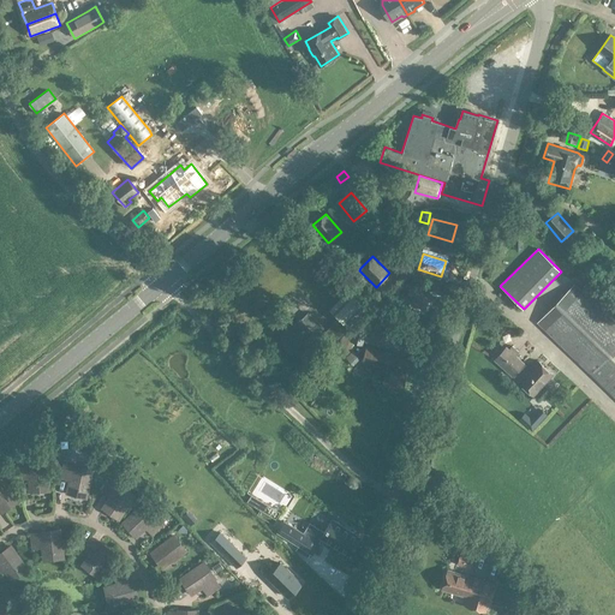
[(614,304),(591,281),(581,291),(574,284),(538,322),(614,396),(614,304)]
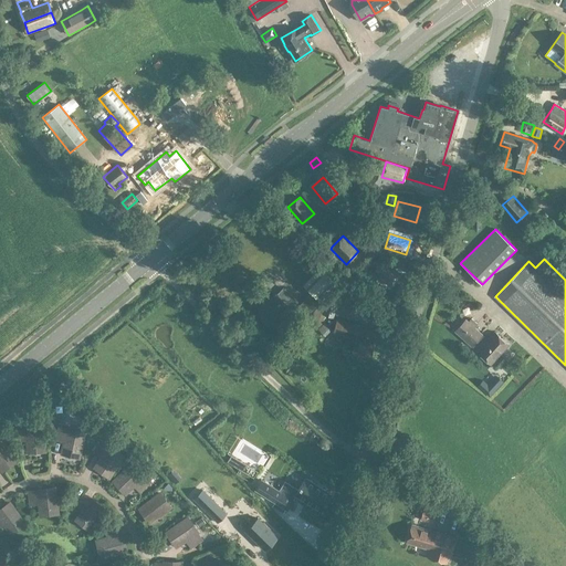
[(374,272),(390,286),(400,274),(384,260),(374,272)]
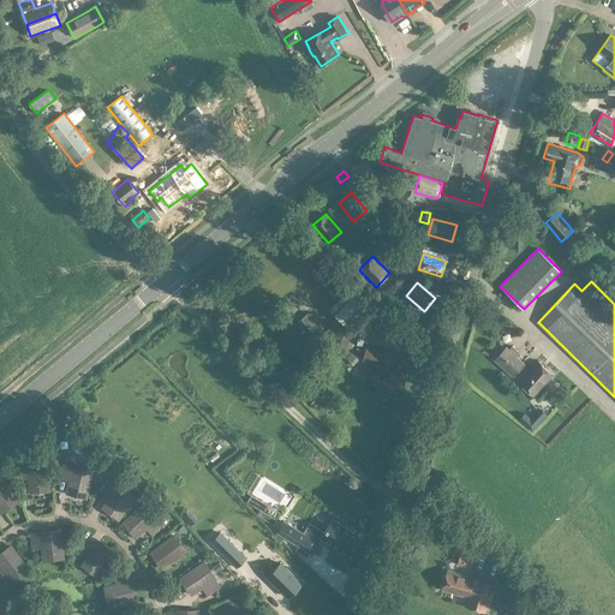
[(405,288),(399,284),(394,290),(400,296),(405,288)]
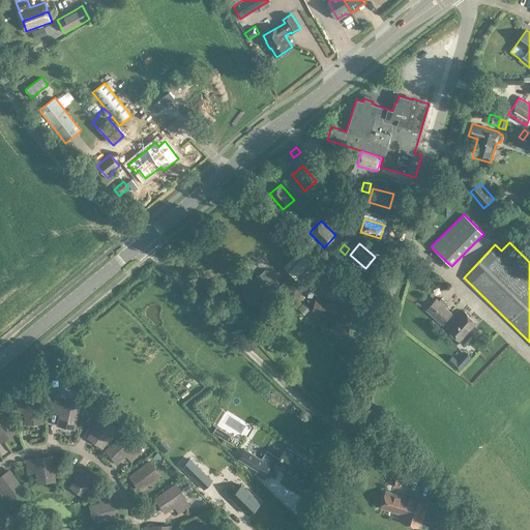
[(303,246),(284,267),(292,274),(278,289),(287,296),(319,262),(303,246)]
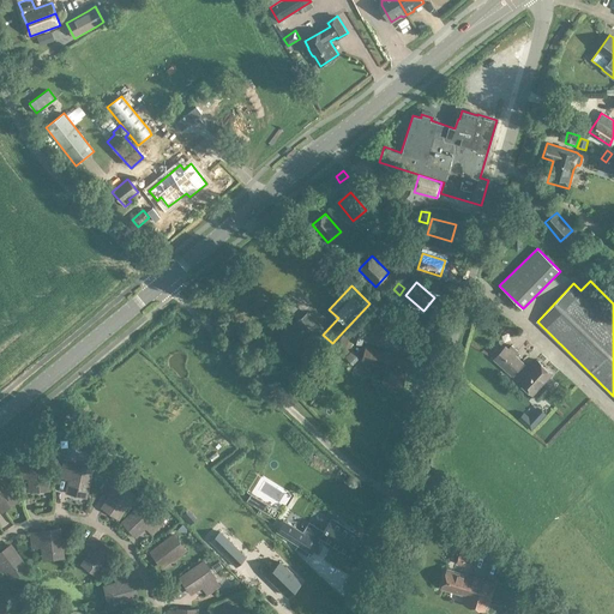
[(281,338),(294,350),(311,332),(313,335),(321,325),(308,312),(300,320),(299,320),(281,338)]
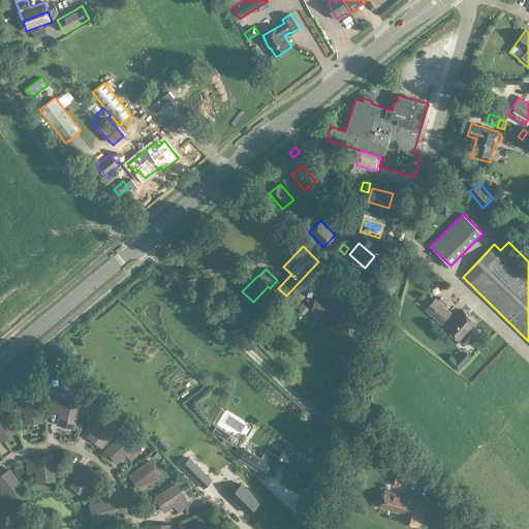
[(308,281),(305,294),(312,297),(316,283),(308,281)]
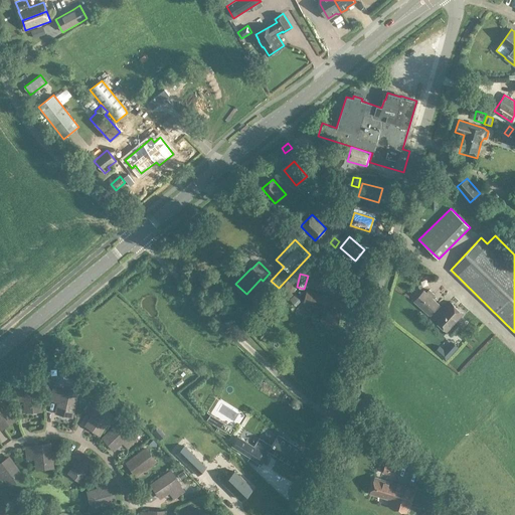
[(307,290),(303,303),(313,306),(312,308),(317,309),(315,316),(321,318),(320,323),(335,328),(336,326),(337,326),(339,321),(337,320),(339,315),(324,311),(329,297),(307,290)]
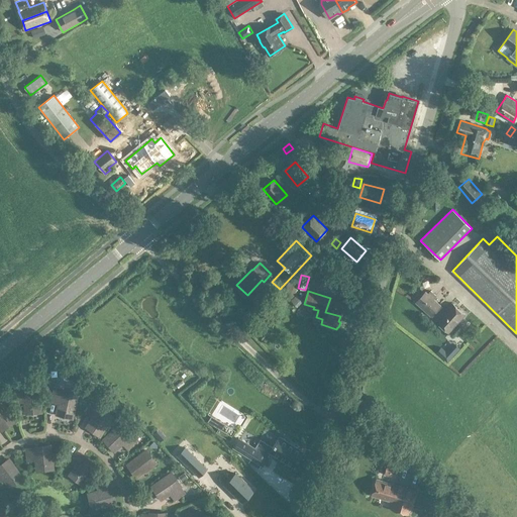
[(430,291),(427,294),(426,293),(416,303),(431,316),(439,306),(440,306),(433,299),(436,296),(430,291)]
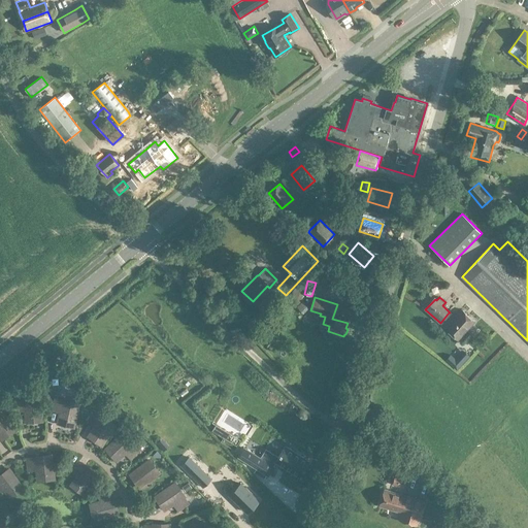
[(455,318),(449,312),(440,323),(458,339),(474,322),(462,309),(455,318)]
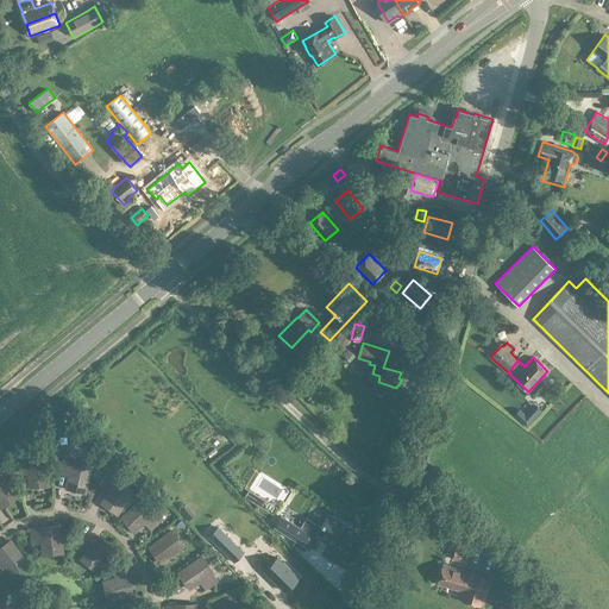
[(520,408),(514,415),(527,427),(541,410),(534,403),(525,414),(520,408)]
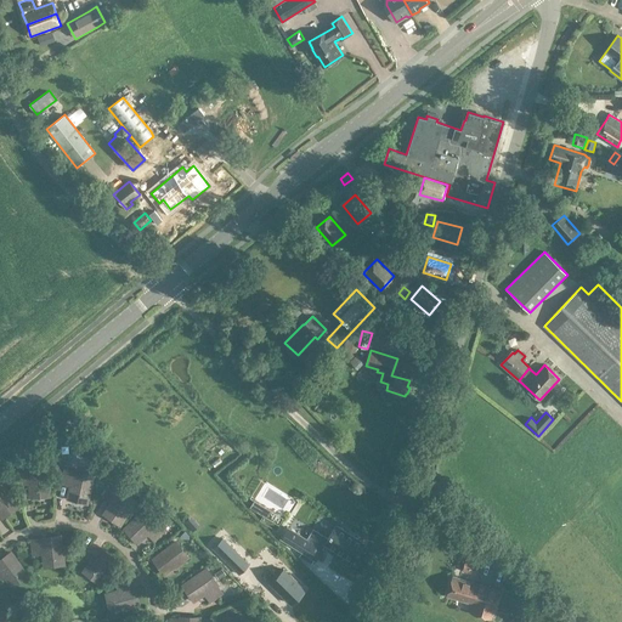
[(79,444),(82,445),(94,437),(90,431),(77,439),(79,444)]
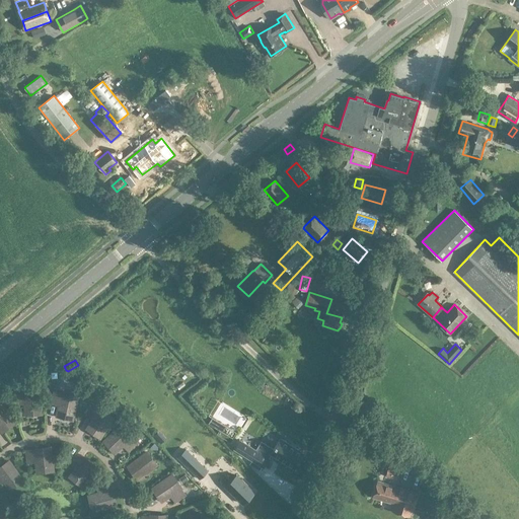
[(91,393),(95,397),(100,391),(96,388),(91,393)]
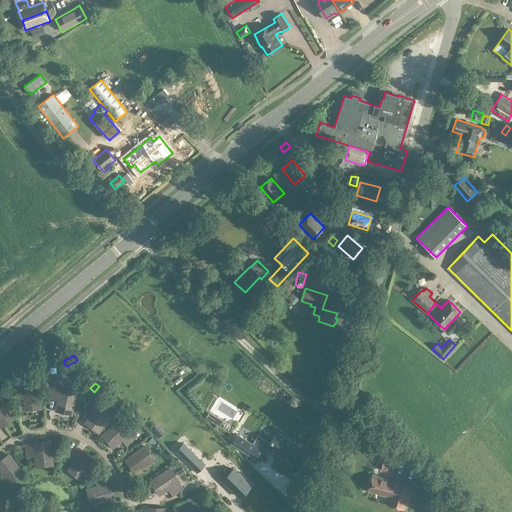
[(41,408),(40,385),(25,385),(26,408),(41,408)]
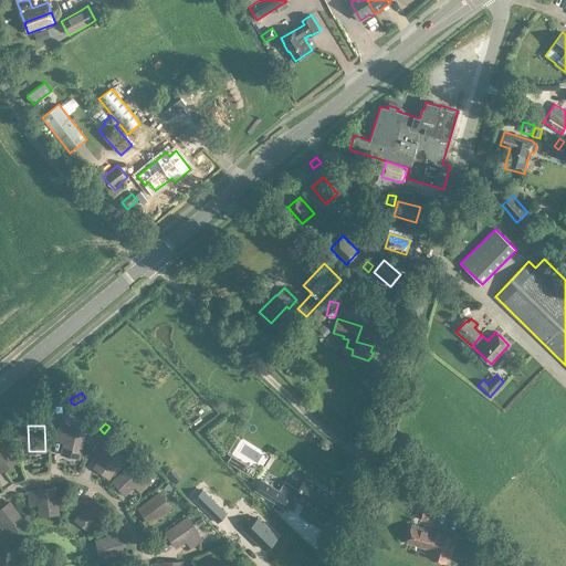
[(63,453),(79,458),(85,432),(69,429),(63,453)]
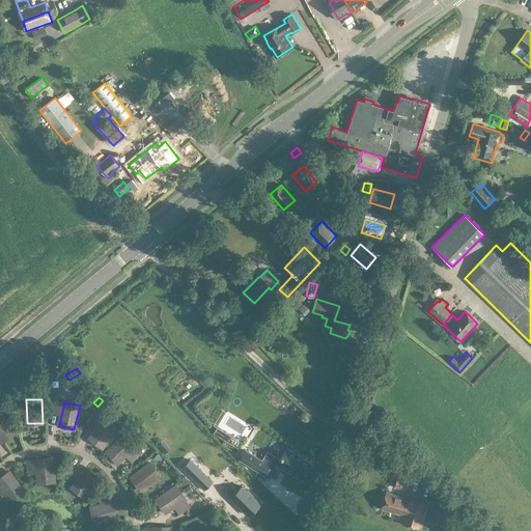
[(0,436),(3,441),(16,432),(2,413),(0,414),(0,436)]
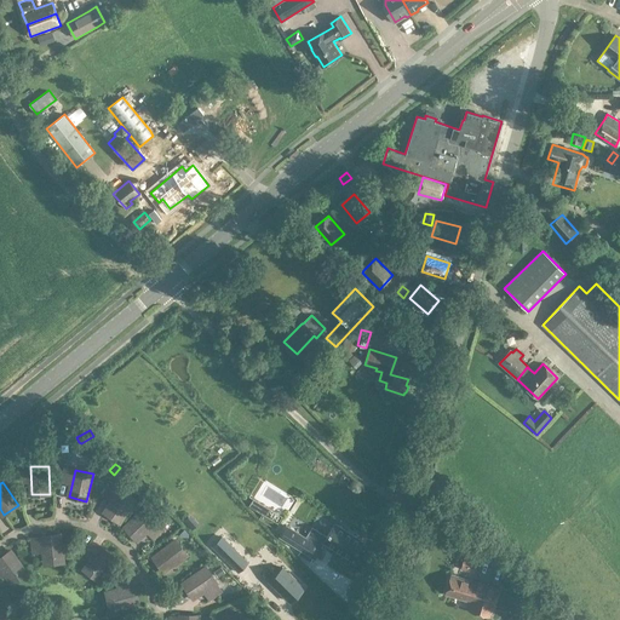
[(105,512),(120,522),(136,499),(121,489),(105,512)]
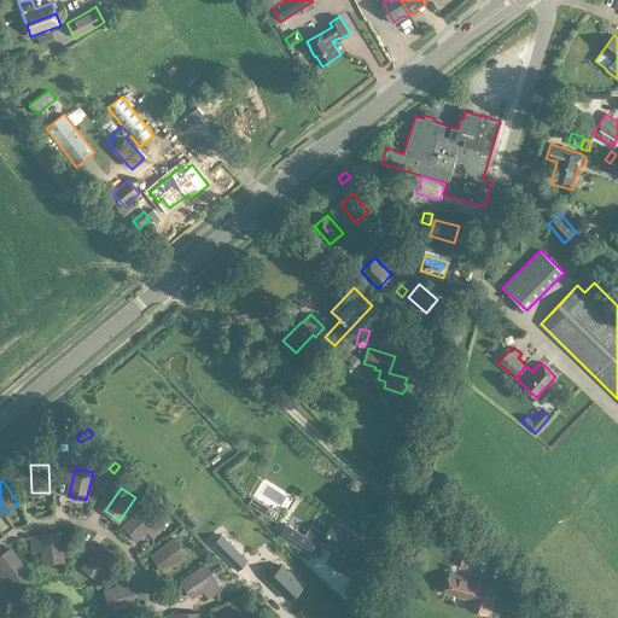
[(248,503),(257,509),(262,502),(252,496),(248,503)]
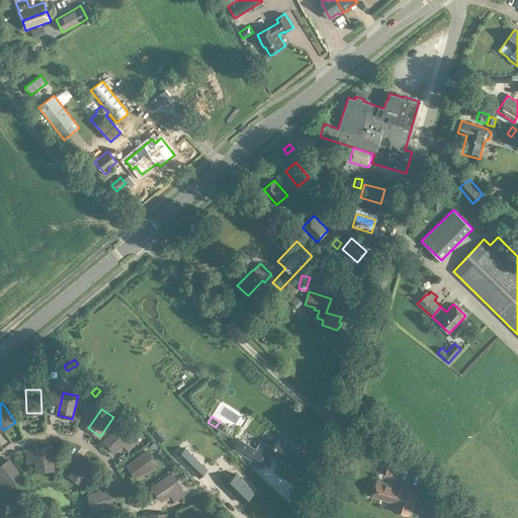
[(104,440),(115,451),(132,435),(121,424),(104,440)]
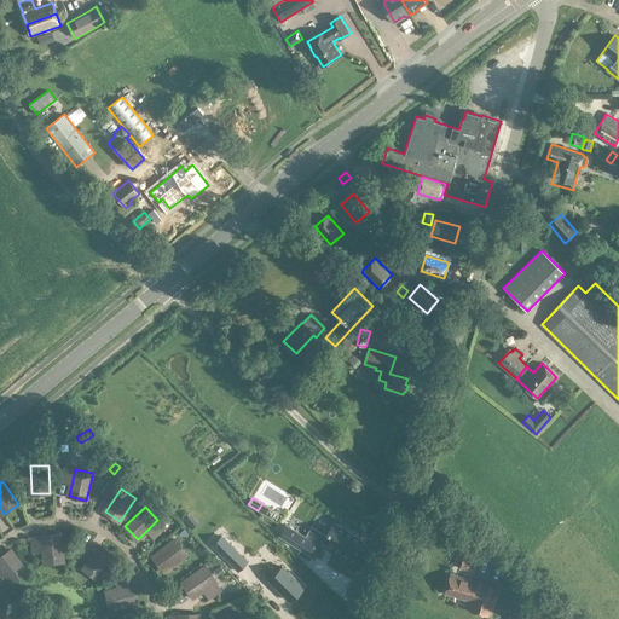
[(351,559),(363,541),(334,522),(325,536),(311,526),(305,536),(287,524),(279,534),(313,557),(320,545),(319,545),(323,541),(351,559)]
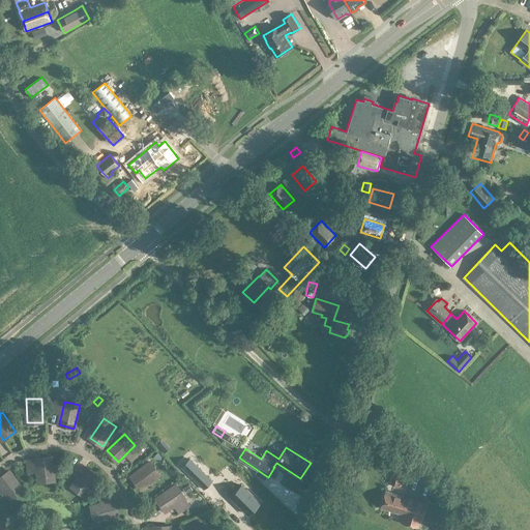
[(36,459),(39,482),(54,480),(51,457),(36,459)]
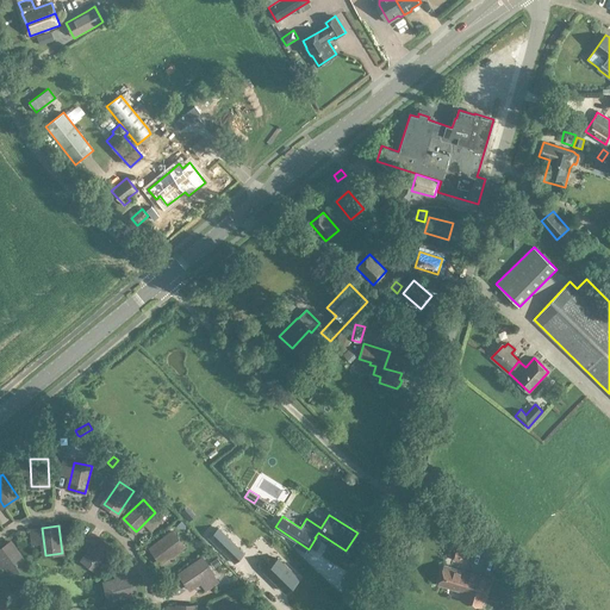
[(218,529),(209,539),(235,564),(243,554),(218,529)]
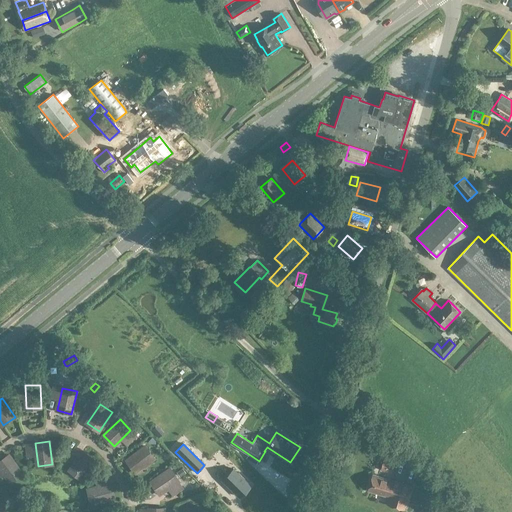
[(127,460),(136,472),(154,458),(145,446),(127,460)]
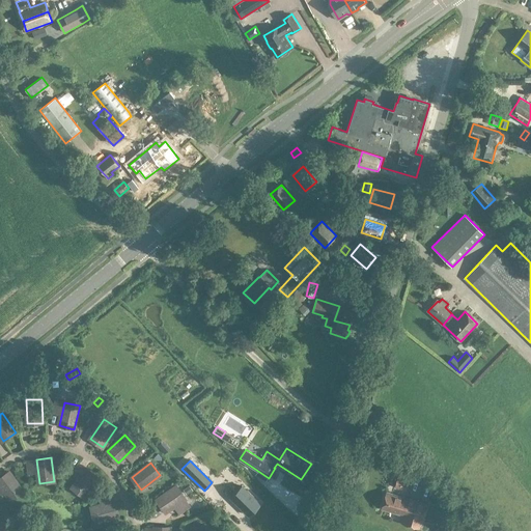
[(73,487),(84,497),(99,478),(86,469),(73,487)]
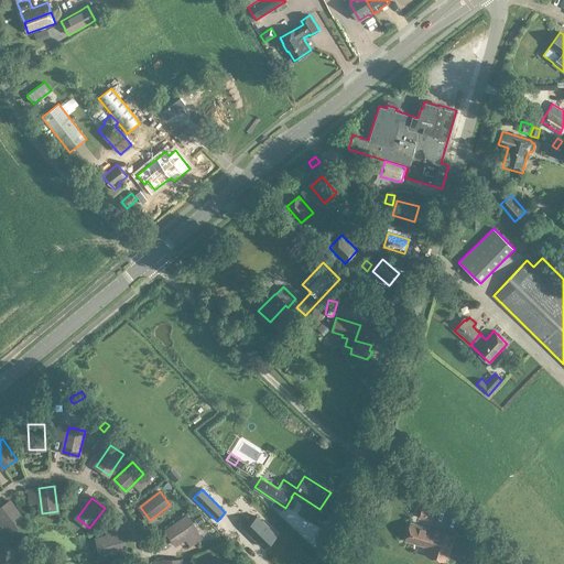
[(0,514),(11,531),(24,522),(10,501),(0,508),(0,514)]
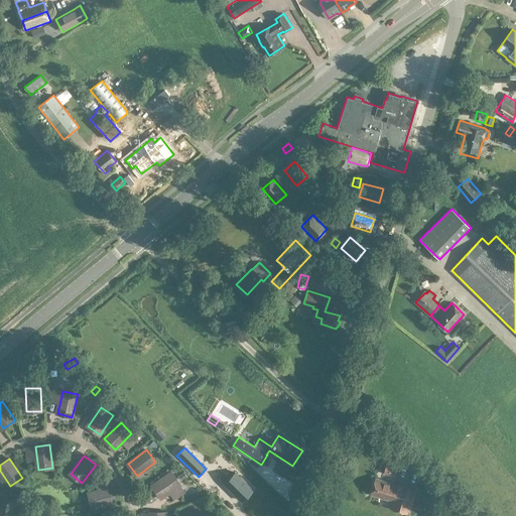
[(395,477),(398,469),(386,465),(383,474),(395,477)]
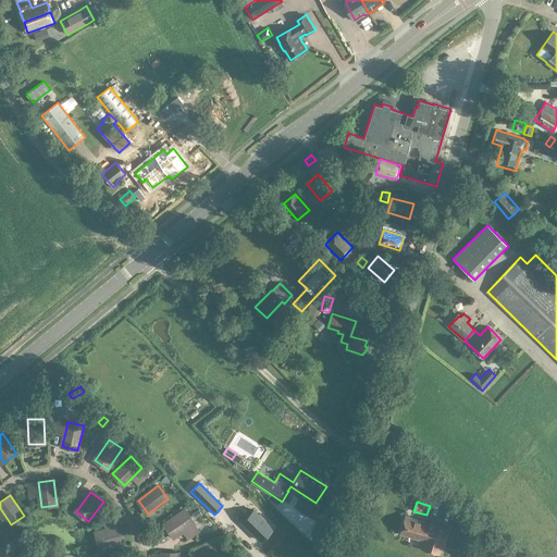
[(195,519),(202,515),(198,509),(192,515),(195,519)]
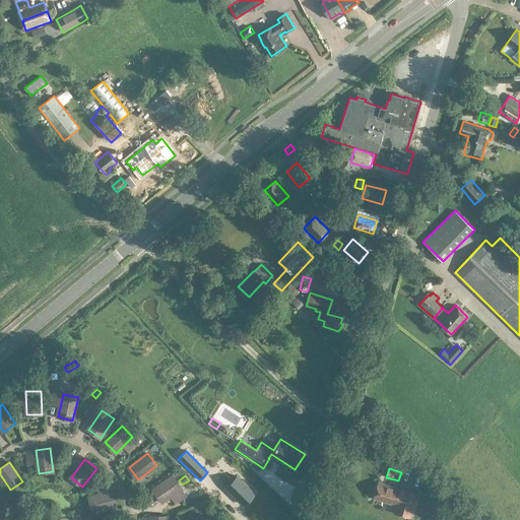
[(241,480),(237,476),(232,481),(225,475),(219,481),(244,505),(255,494),(249,488),(250,488),(242,479),(241,480)]
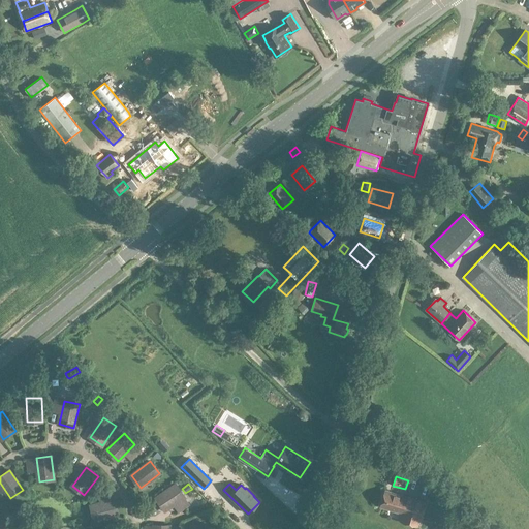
[(156,498),(165,510),(185,497),(176,485),(156,498)]
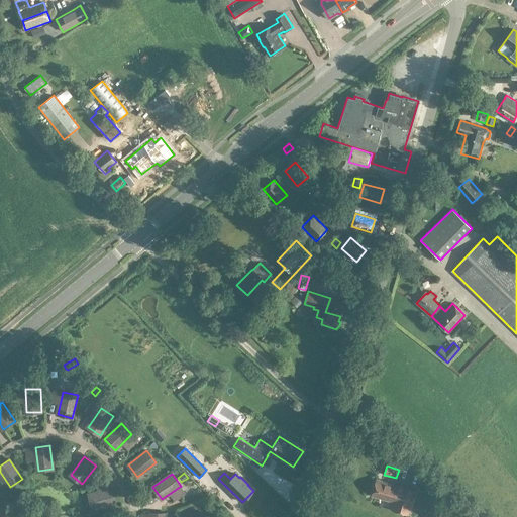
[(371,495),(393,502),(396,490),(394,490),(395,485),(376,479),(371,495)]
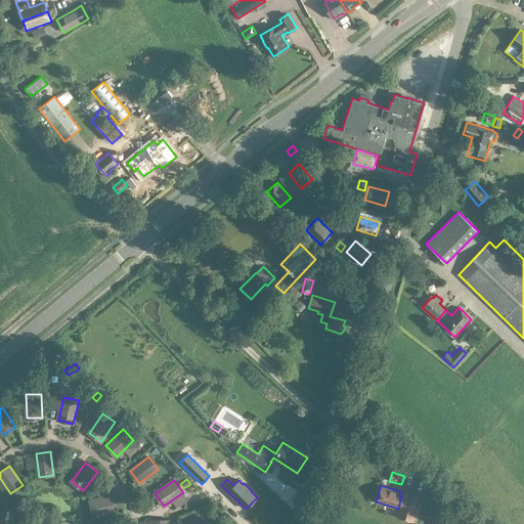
[(422,497),(400,491),(399,496),(401,496),(398,509),(396,516),(403,518),(413,521),(416,514),(417,514),(422,497)]
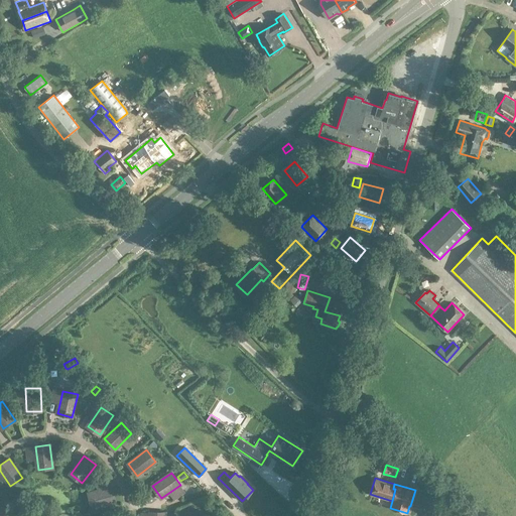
[(89,494),(93,508),(115,502),(111,487),(89,494)]
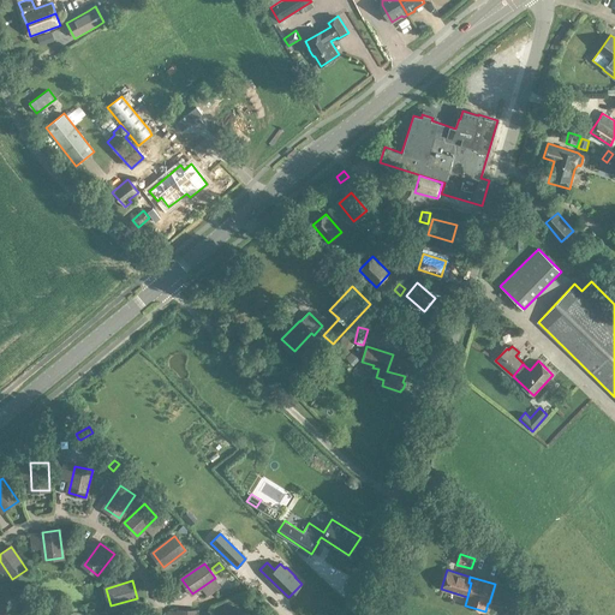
[(533,614),(541,609),(530,598),(511,614),(533,614)]
